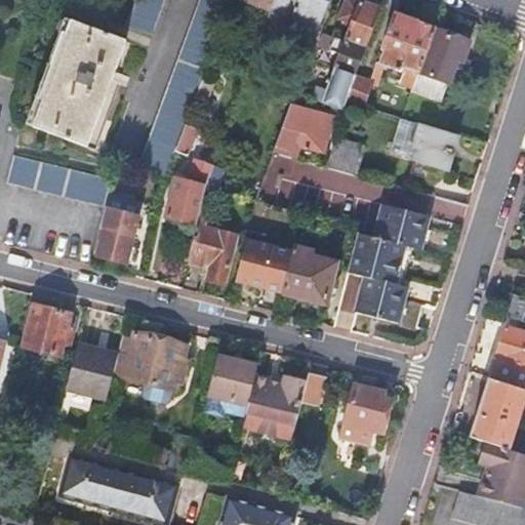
[(164,18),(169,0),(137,0),(134,9),(164,18)]
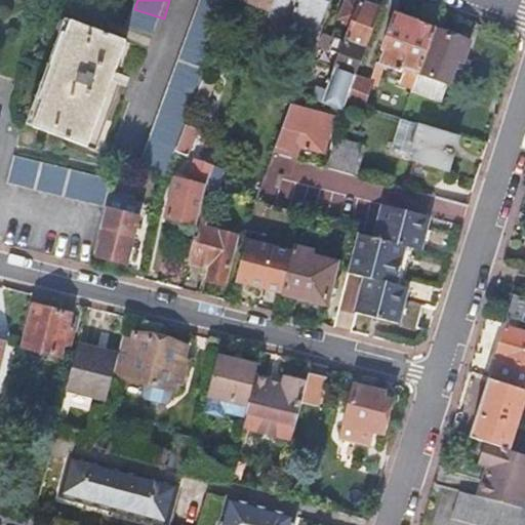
[(186,127),(233,0),(275,0),(276,0),(275,0),(199,0),(139,164),(167,175),(176,151),(186,127)]
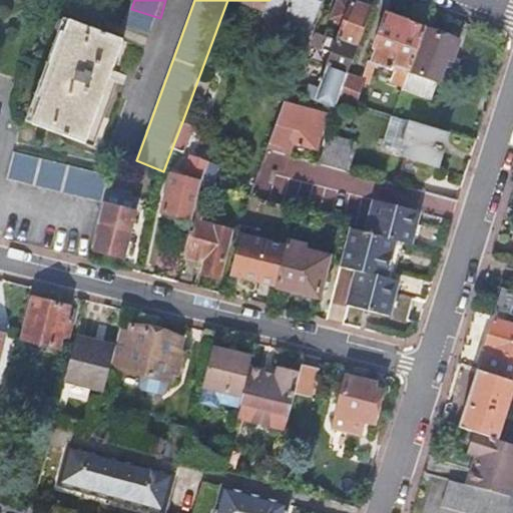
[(269,0),(270,0),(319,14),(323,0),(269,0)]
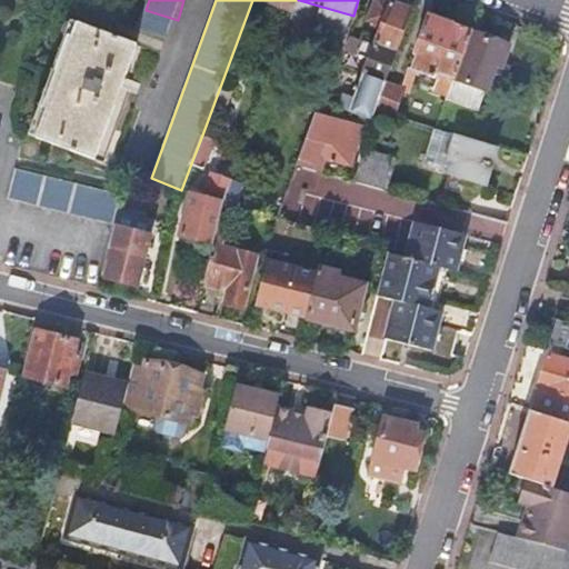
[(376,0),(369,21),(381,25),(352,112),(373,120),(377,109),(386,83),(405,31),(407,31),(413,10),(391,2),(391,3),(380,0),(376,0)]
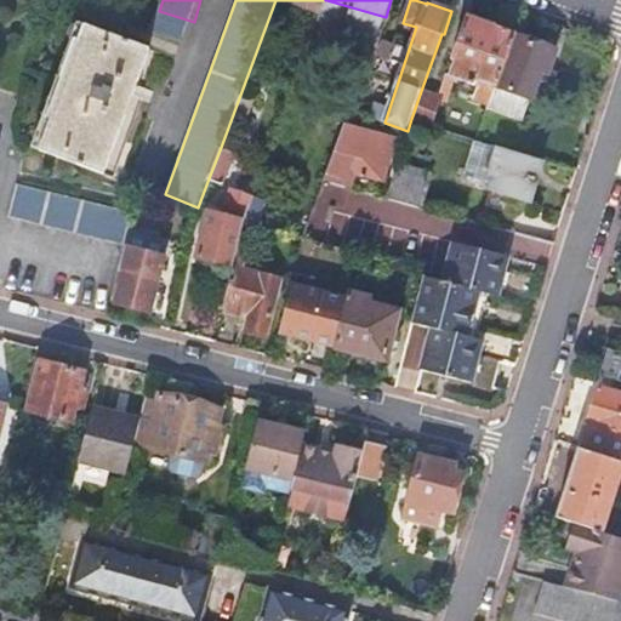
[(421,91),(411,119),(431,125),(440,100),(449,103),(456,80),(472,85),(474,79),(479,81),(474,96),(489,102),(513,35),(467,18),(450,60),(456,62),(450,75),(445,74),(436,97),(421,91)]
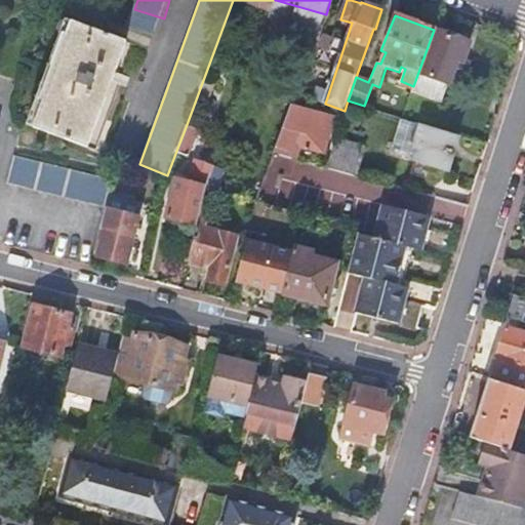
[(75,21),(37,128),(89,148),(128,40),(75,21)]
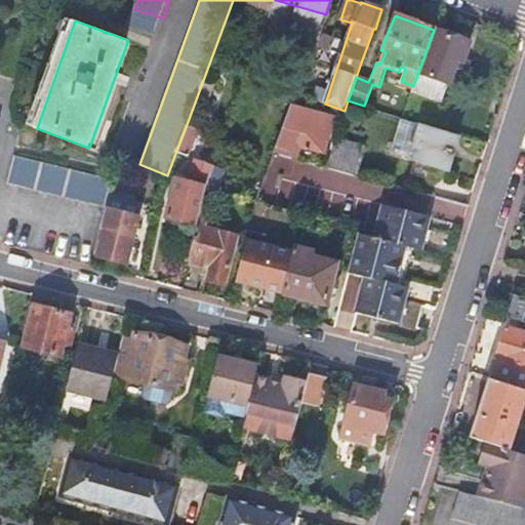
[(461,62),(469,43),(434,30),(413,86),(412,90),(441,102),(456,61),(461,62)]
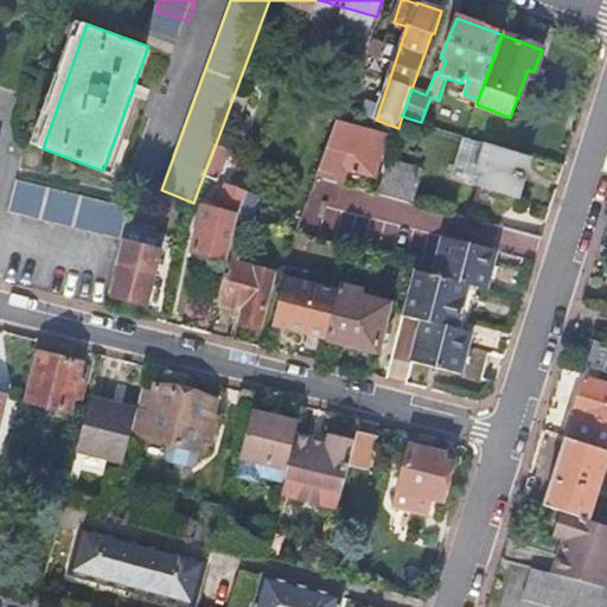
[(383,136),(338,125),(319,177),(340,183),(347,167),(355,170),(366,173),(365,180),(371,181),(383,136)]
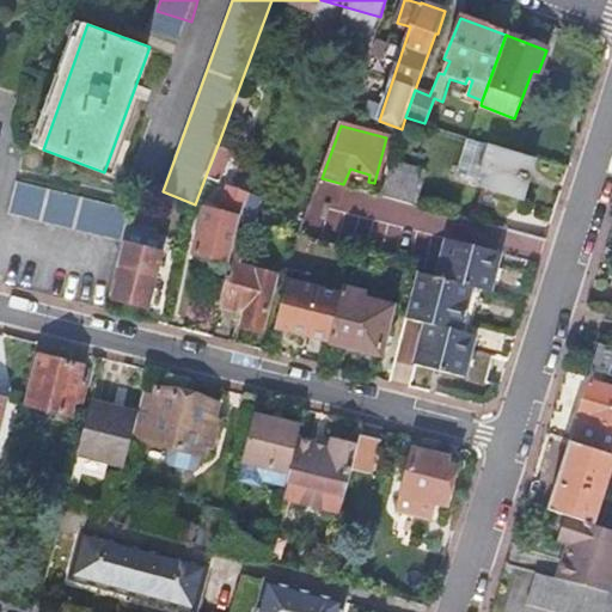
[(534,157),(469,136),(456,176),(524,195),(534,157)]
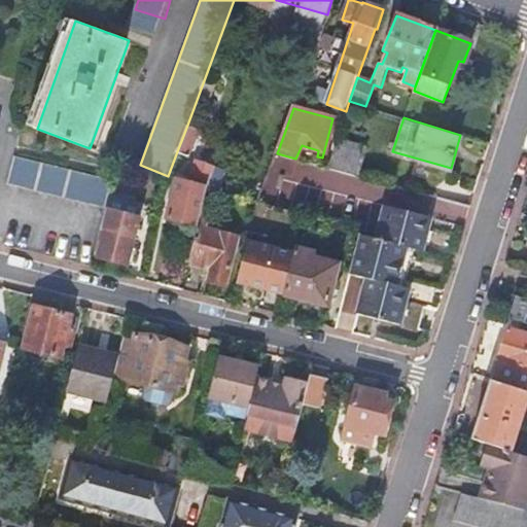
[(186,128),(177,151),(187,155),(197,132),(186,128)]
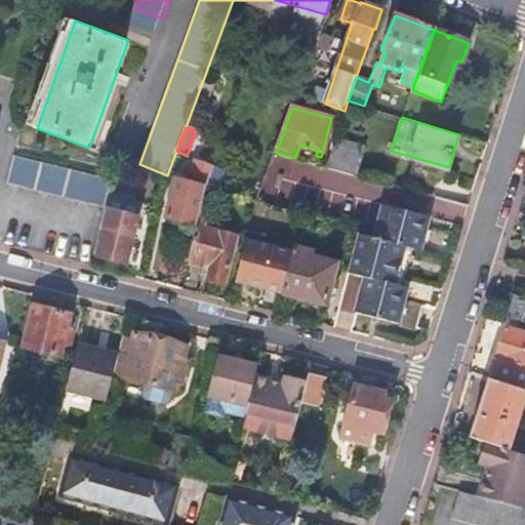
[(365,146),(335,136),(325,166),(358,175),(365,146)]
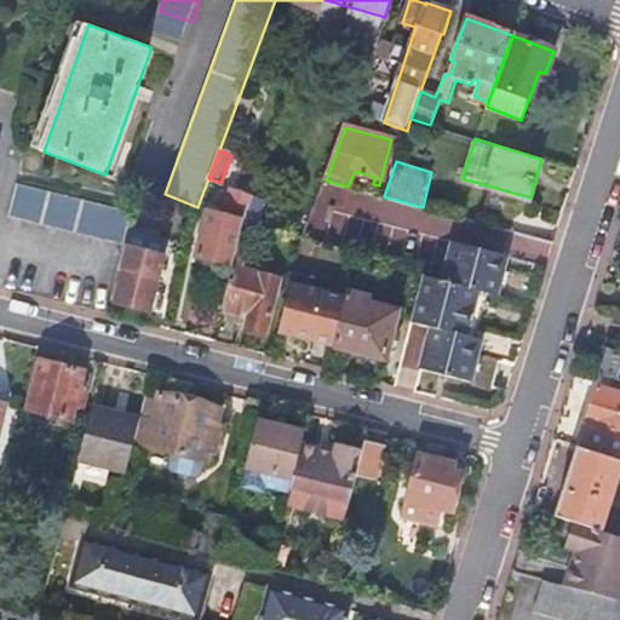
[(126,245),(135,213),(17,184),(11,216),(126,245)]
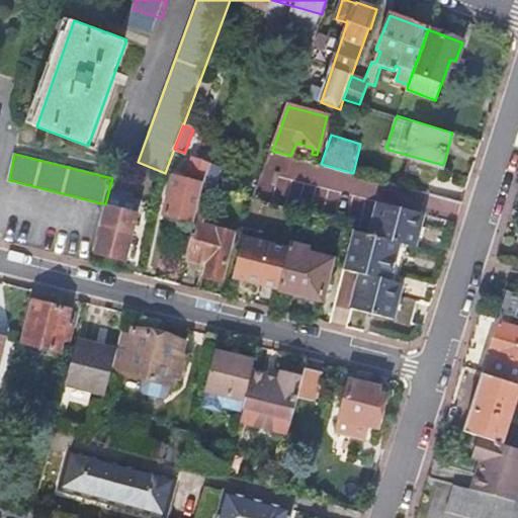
[(204,183),(211,164),(193,157),(183,185),(179,184),(179,177),(174,175),(167,213),(195,222),(204,183)]
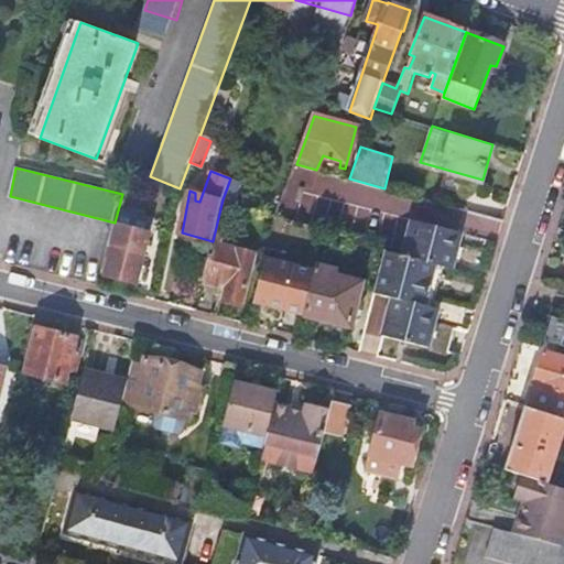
[(411,221),(403,249),(451,262),(455,248),(459,235),(411,221)]
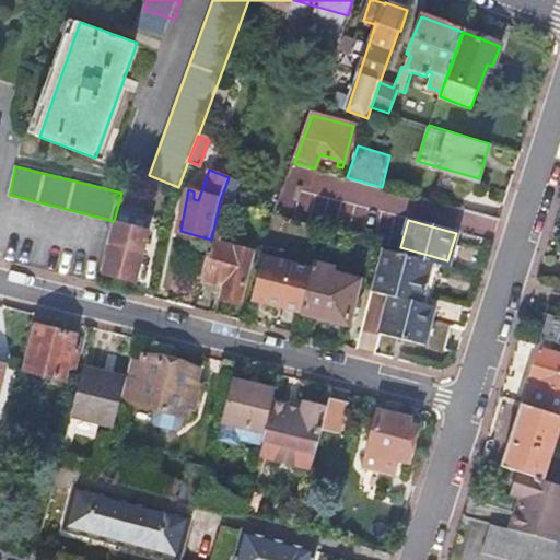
[(114,223),(108,245),(113,246),(106,272),(135,279),(141,253),(147,231),(114,223)]
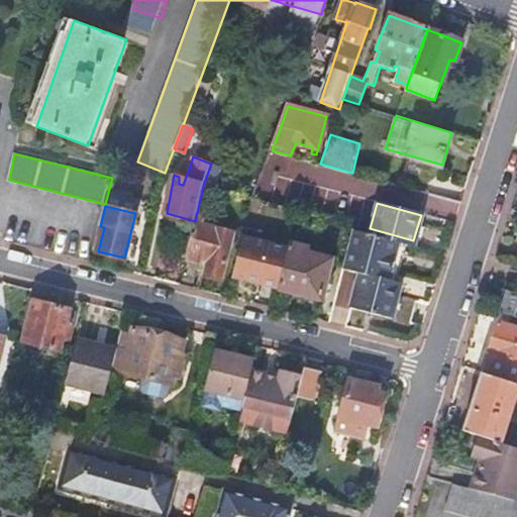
[(195,221),(186,257),(208,263),(207,274),(222,279),(233,232),(195,221)]
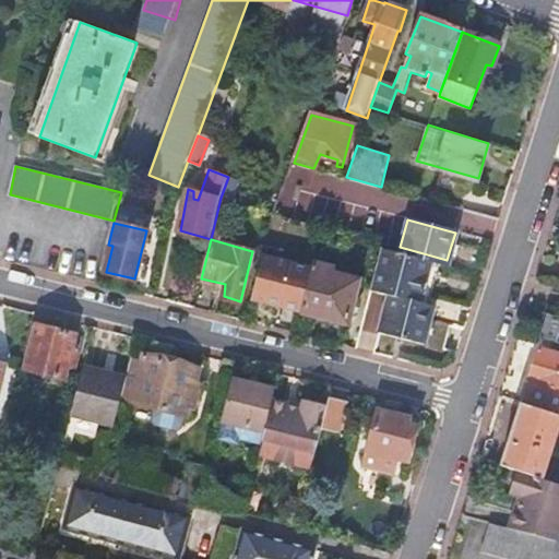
[(399,252),(380,247),(375,268),(393,272),(387,295),(377,333),(421,344),(424,335),(427,323),(431,306),(426,305),(417,302),(428,263),(437,265),(444,268),(447,260),(400,247),(399,252)]
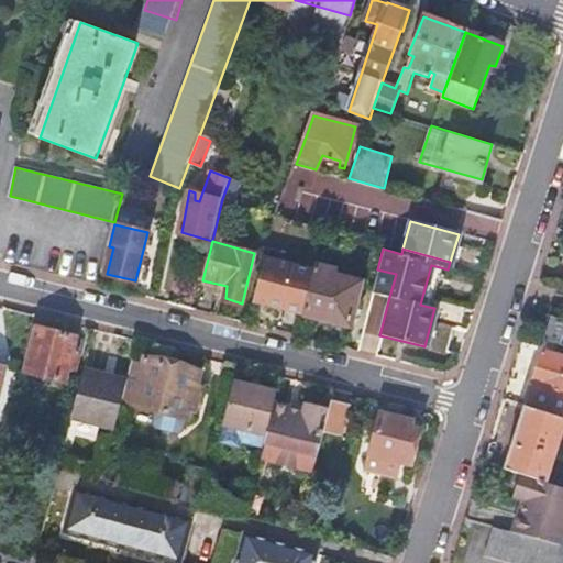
[(315,268),(265,256),(254,300),(304,311),(315,268)]
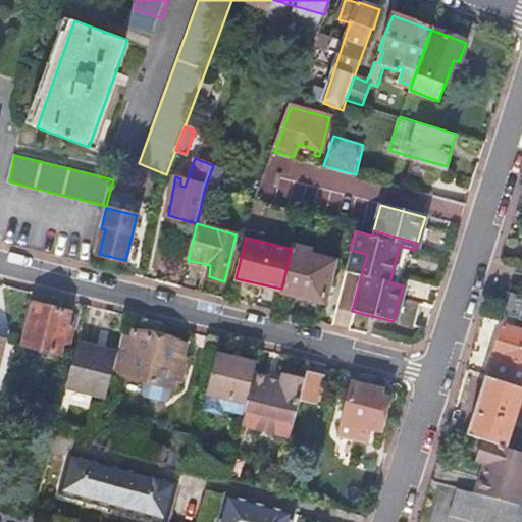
[(293,246),(292,249),(281,289),(323,300),(333,260),(310,255),(311,250),(293,246)]
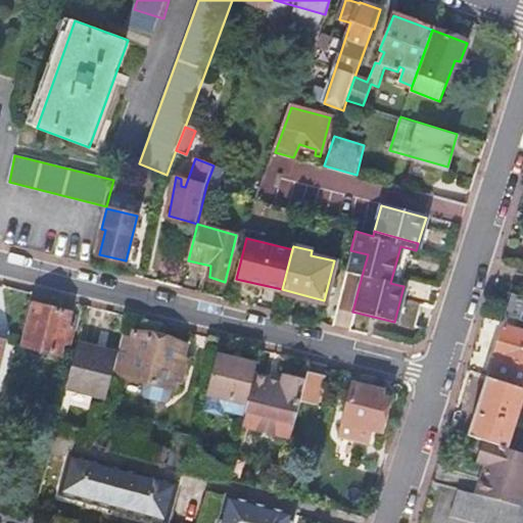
[(35,302),(22,346),(58,355),(69,313),(35,302)]
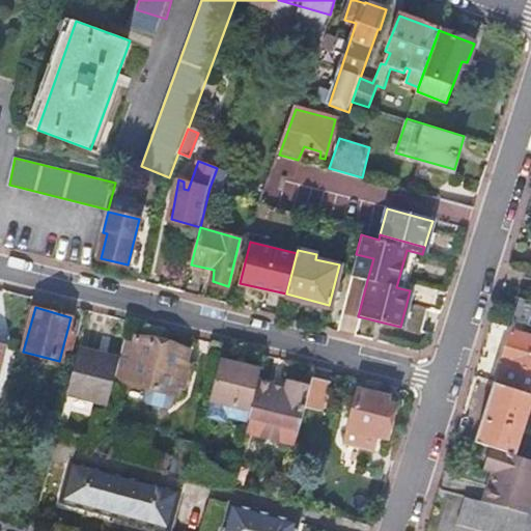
[(530,338),(512,332),(496,384),(530,394),(530,338)]
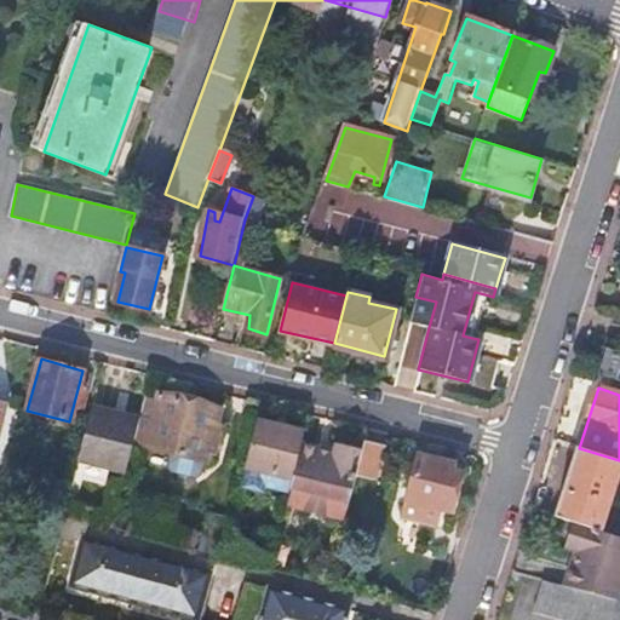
[(160,394),(145,447),(207,463),(219,409),(160,394)]
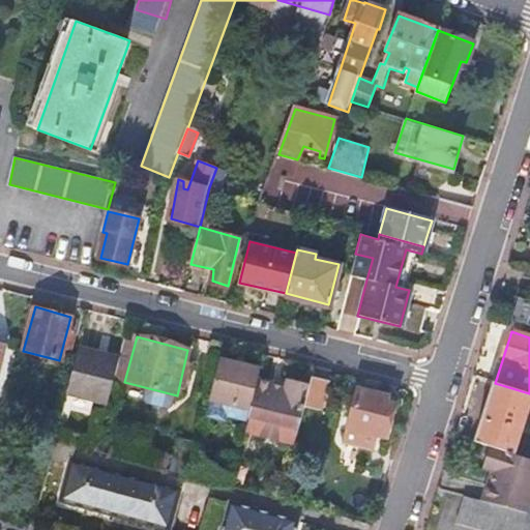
[(114,358),(78,349),(67,392),(101,402),(114,358)]
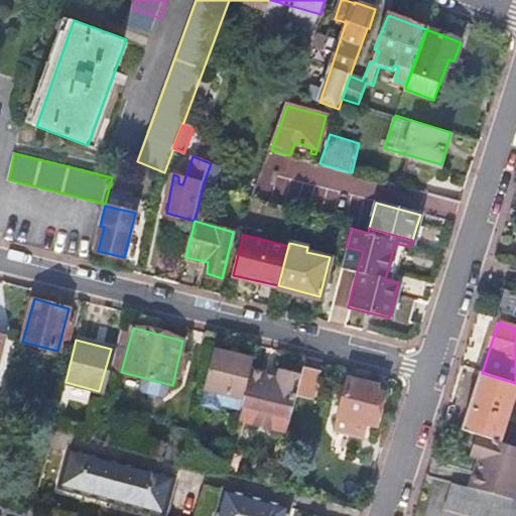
[(215,351),(206,391),(244,400),(251,371),(253,362),(215,351)]
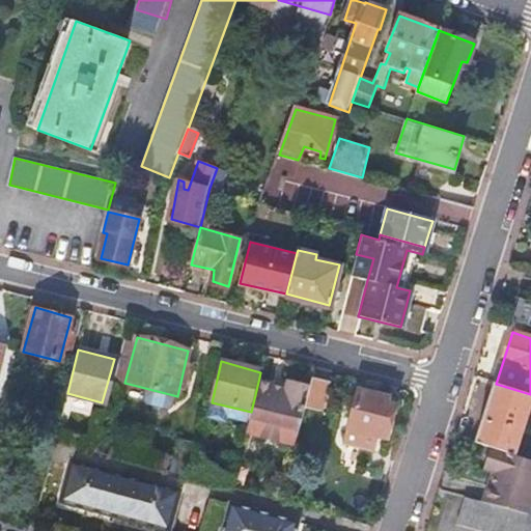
[(328,384),(312,380),(309,390),(305,410),(319,412),(328,384)]
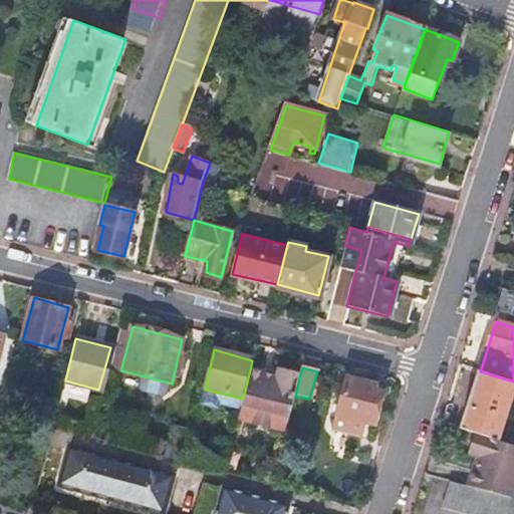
[(242,405),(290,417),(295,397),(299,377),(278,371),(276,376),(250,369),(243,399),(242,405)]
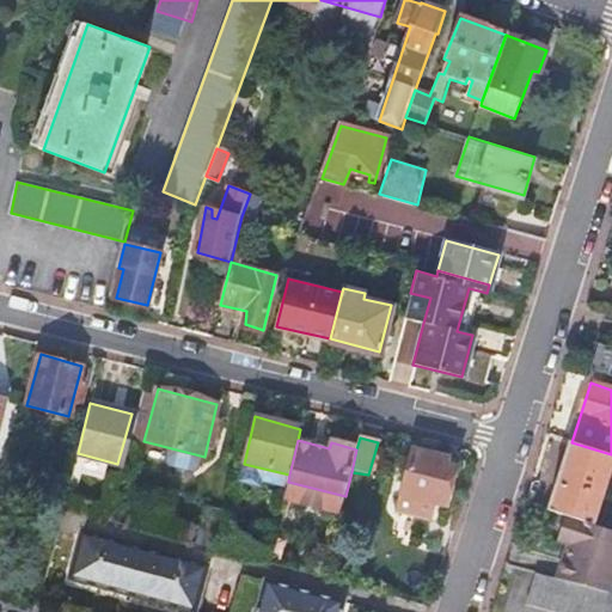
[(611,454),(571,442),(550,512),(565,516),(592,524),(600,499),(609,501),(610,495),(603,493),(605,483),(611,485),(611,454)]
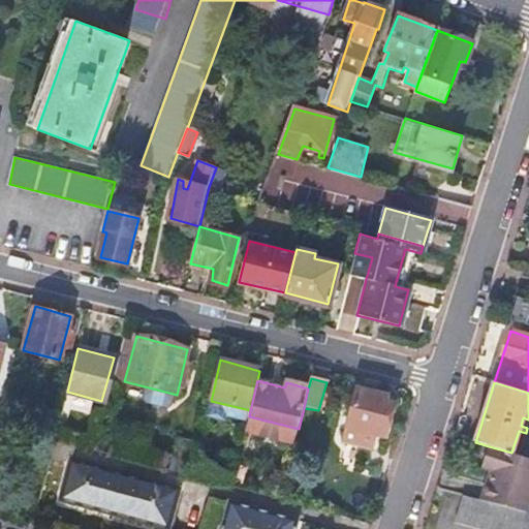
[(359,389),(347,442),(372,448),(376,435),(383,436),(384,431),(391,433),(393,422),(387,421),(393,404),(385,402),(386,396),(359,389)]
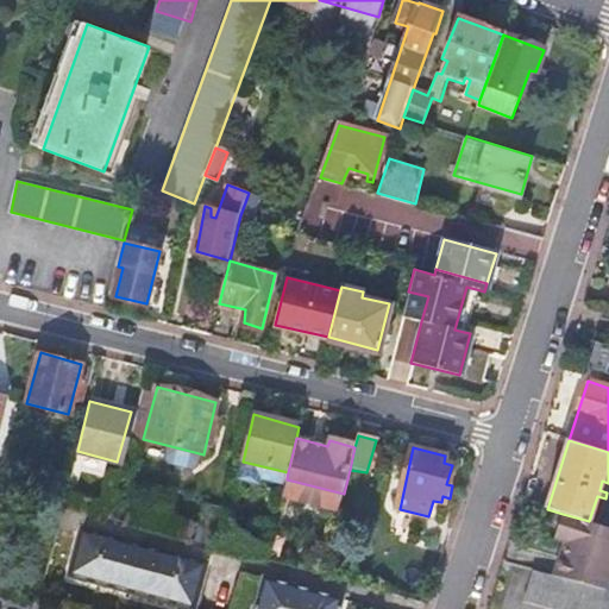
[(566,544),(557,577),(608,590),(608,527),(589,521),(563,514),(554,540),(566,544)]
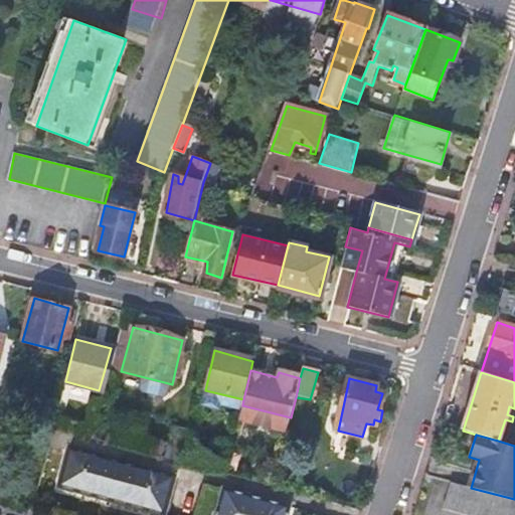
[(69,454),(60,488),(163,514),(173,479),(69,454)]
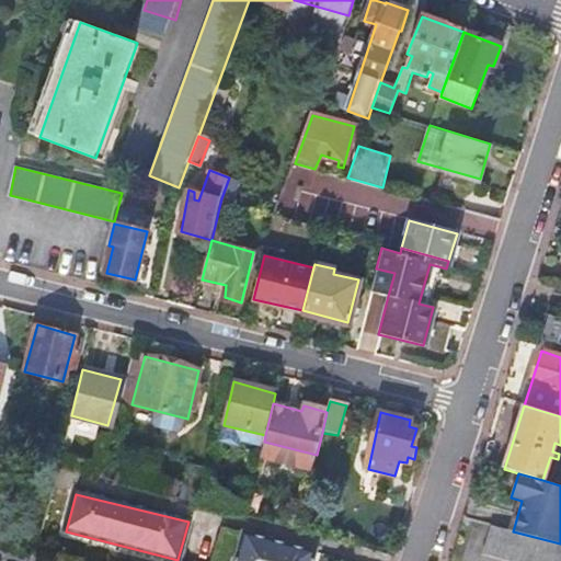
[(560,560),(560,544),(513,531),(492,525),(485,554),(511,560),(560,560)]
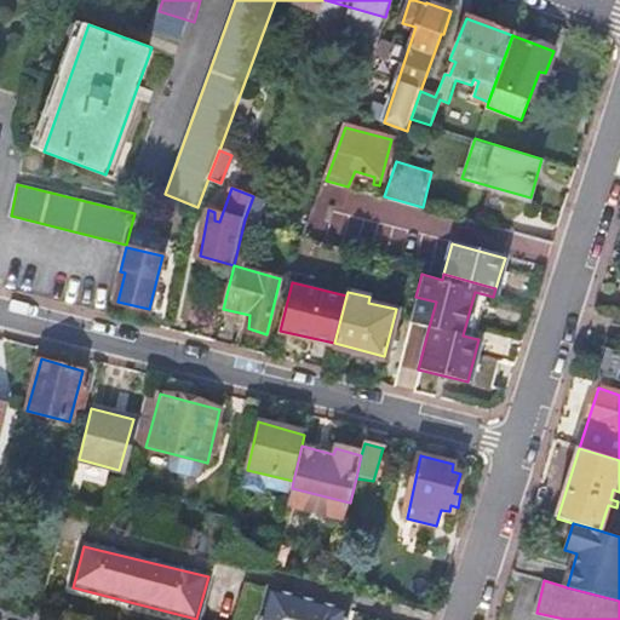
[(268,589),(259,619),(344,619),(346,612),(268,589)]
